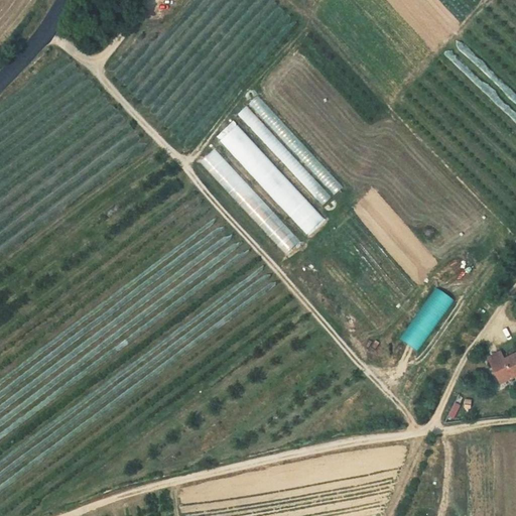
[(321,205),(342,186),(258,95),(238,113),(321,205)]
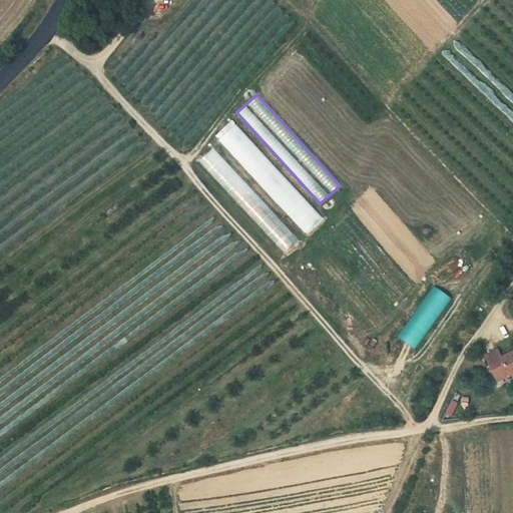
[(325,221),(234,122),(217,137),(308,237),(325,221)]
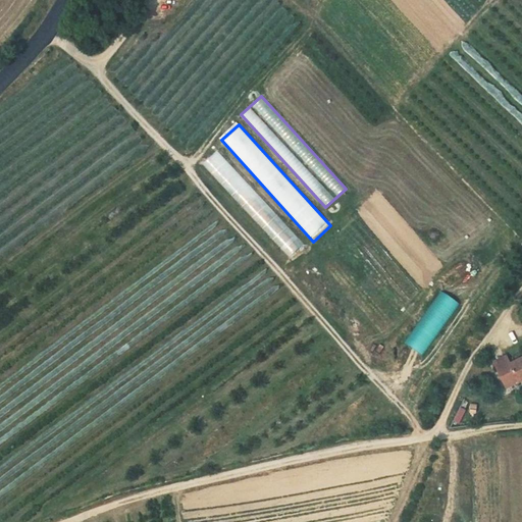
[(201,163),(288,257),(303,243),(216,150),(201,163)]
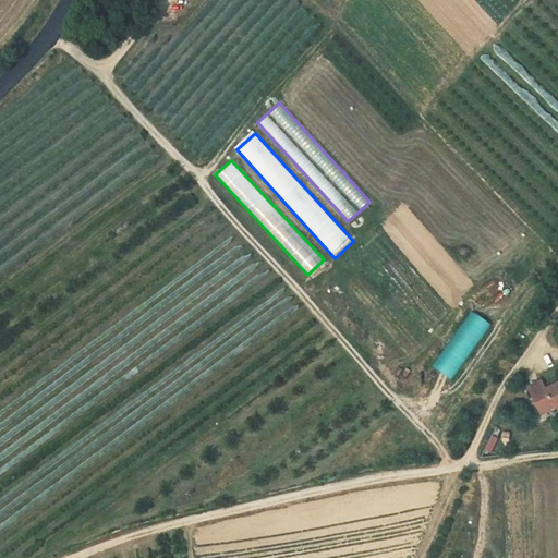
[(488,325),(471,313),(433,365),(451,378),(488,325)]
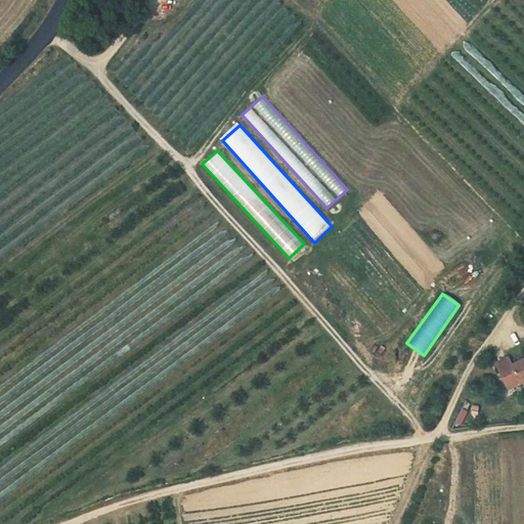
[(517,365),(518,365),(514,355),(501,360),(512,386),(523,381),(517,365)]
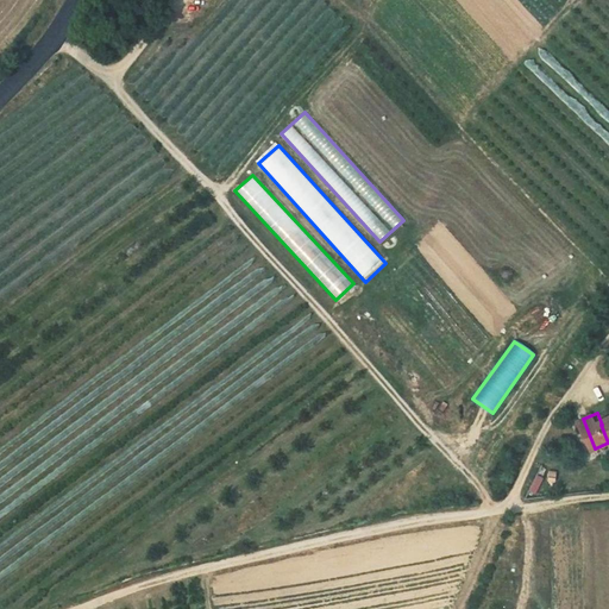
All buildings are outlined.
